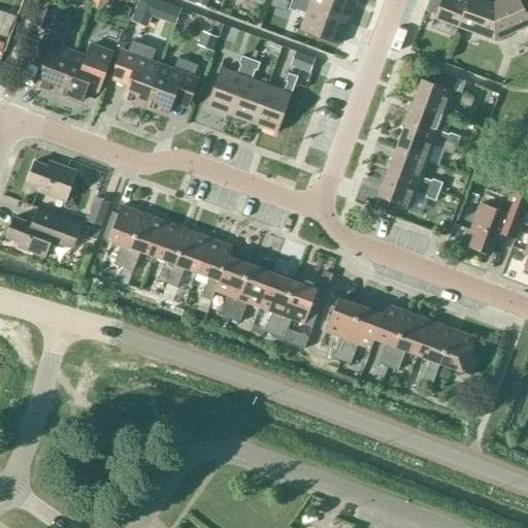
[(108,0),(93,0),(91,6),(104,11),(108,0)]
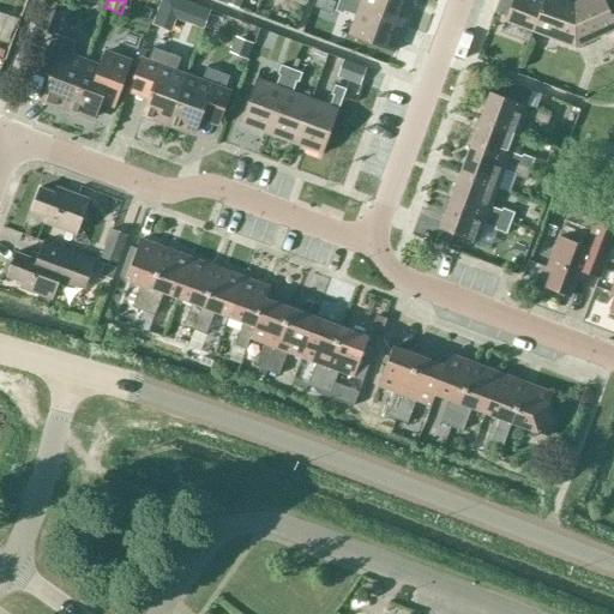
[(403,24),(338,0),(333,11),(343,14),(344,12),(355,17),(348,35),(392,52),(403,24)]
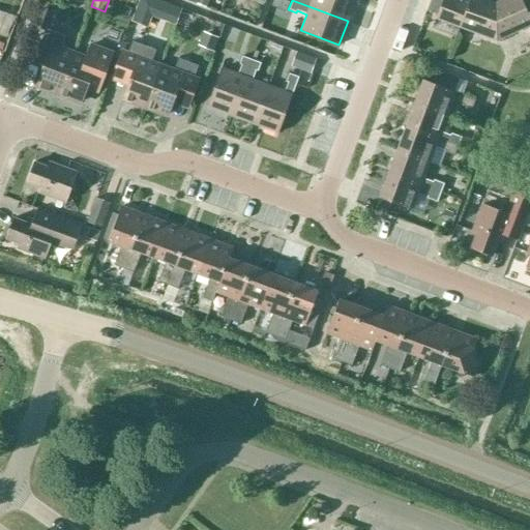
[(291,0),(292,0),(348,21),(355,0),(291,0)]
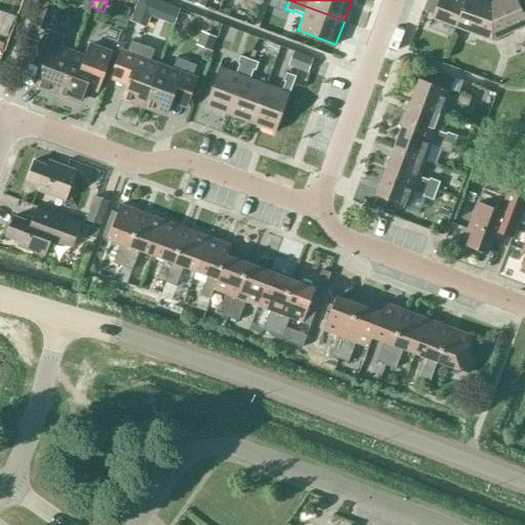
[(454,26),(463,0),(437,0),(431,17),(454,26)]
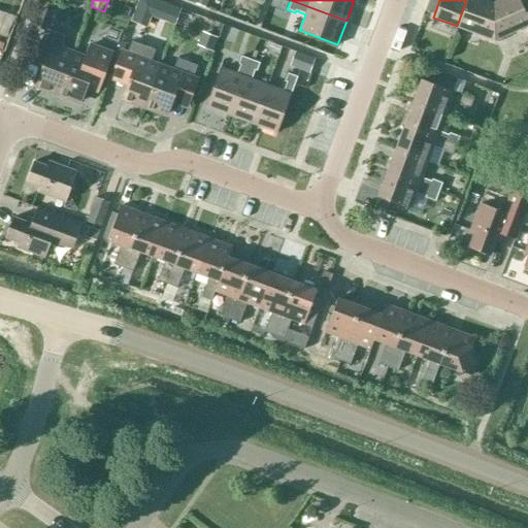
[(494,40),(527,24),(527,21),(518,0),(497,0),(493,2),(486,0),(466,0),(457,26),(494,40)]
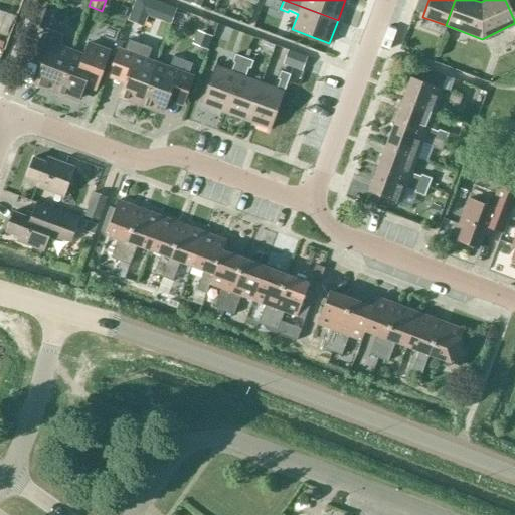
[(514,0),(505,0),(514,20),(514,0)]
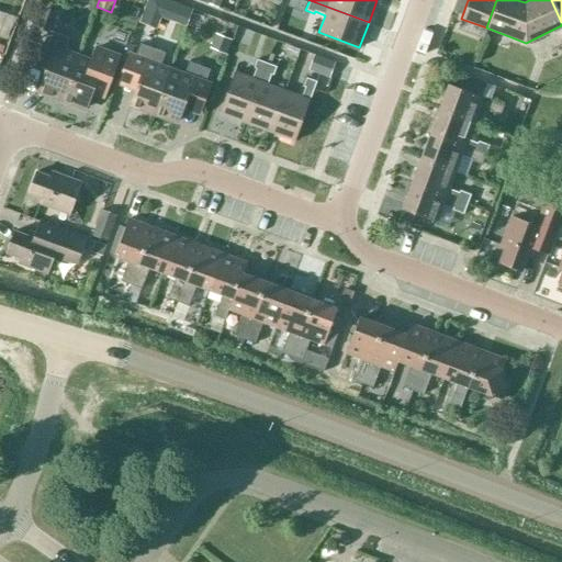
[(62,99),(77,58),(63,53),(68,38),(47,30),(38,55),(49,59),(38,90),(62,99)]
